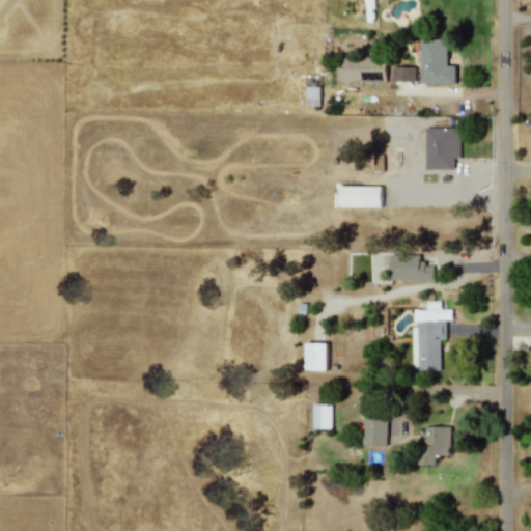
[(455,84),(456,66),(448,66),(448,40),(422,40),(421,83),(455,84)]
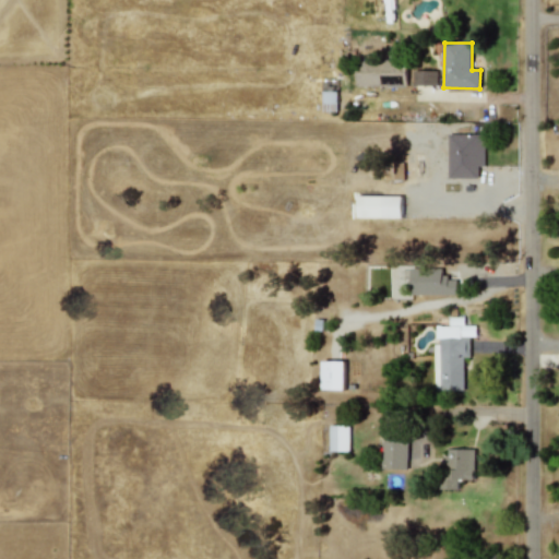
[(357,60),(356,85),(402,87),(403,62),(357,60)]
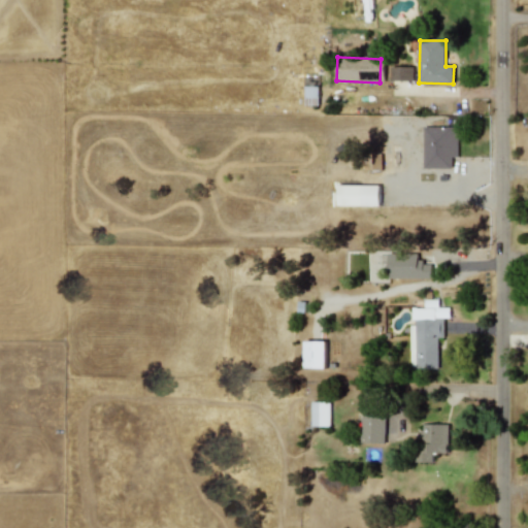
[(413,80),(413,67),(391,67),(391,80),(413,80)]
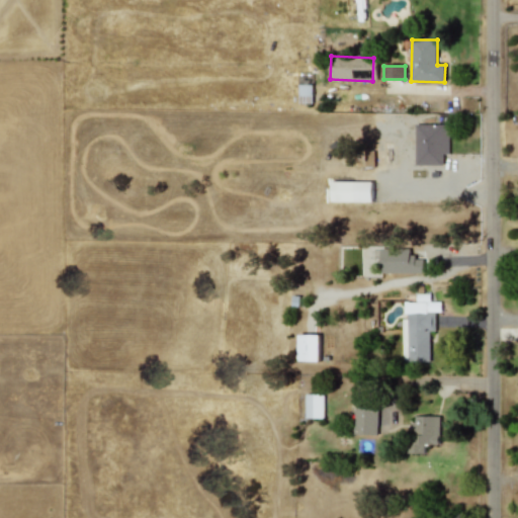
[(414,165),(442,166),(443,154),(448,154),(448,124),(415,123),(414,165)]
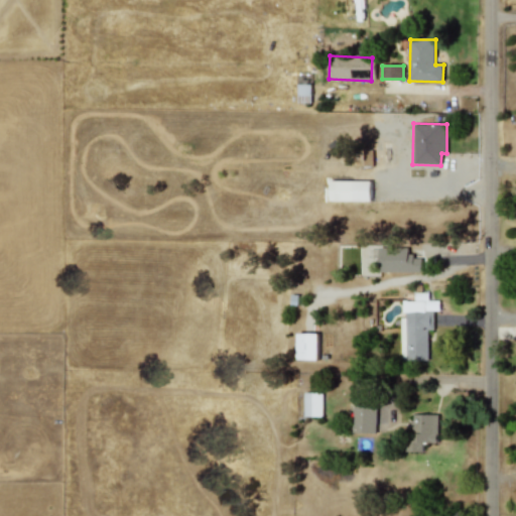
[(371,180),(354,180),(354,201),(371,201),(371,180)]
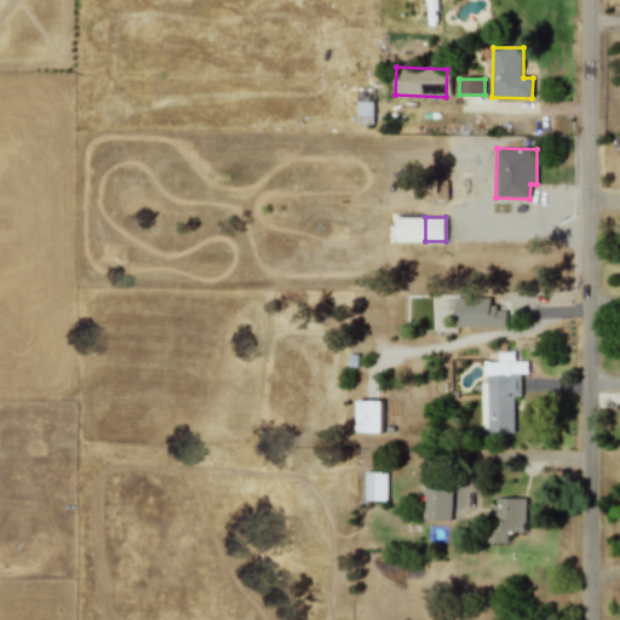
[(454,326),(505,327),(505,311),(493,311),(493,298),(455,298),(454,326)]
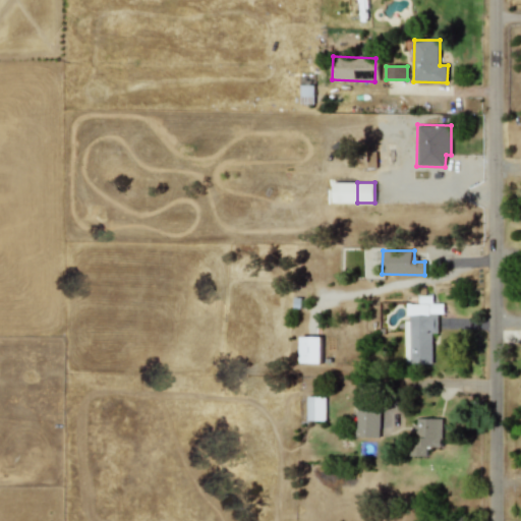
[(404,321),(404,363),(432,363),(432,333),(439,333),(438,313),(444,313),(444,303),(432,303),(432,295),(418,296),(418,303),(407,303),(407,321),(404,321)]
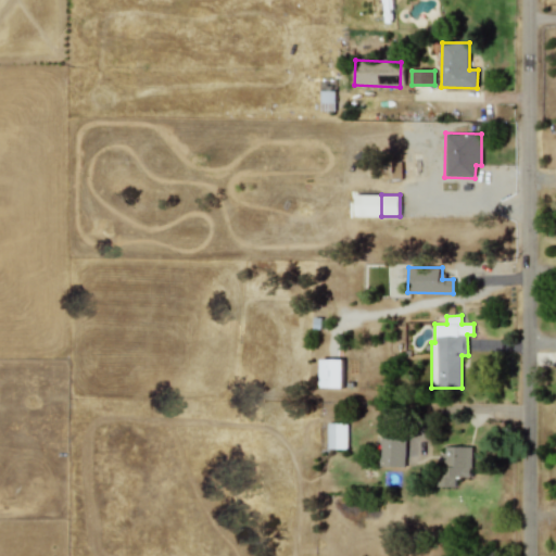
[(319,387),(342,387),(342,359),(320,359),(319,387)]
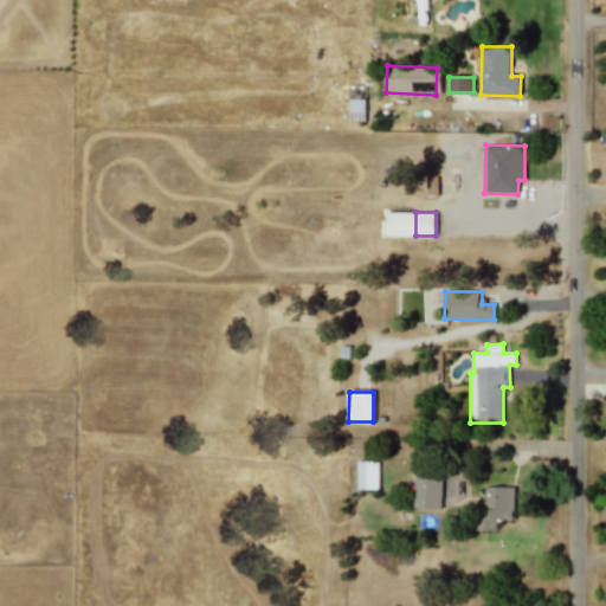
[(378,490),(378,462),(356,462),(356,489),(378,490)]
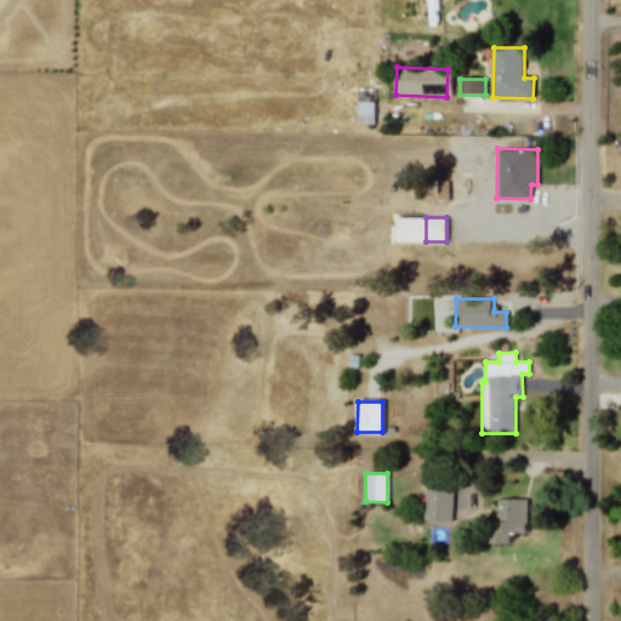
[(423,522),(453,522),(453,488),(425,488),(423,522)]
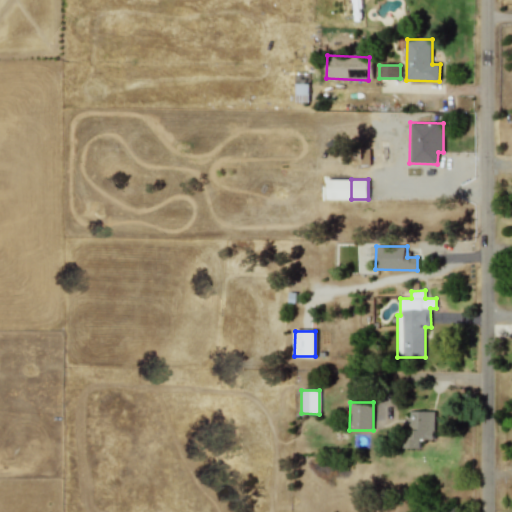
[(405,448),(419,448),(419,439),(434,439),(434,411),(405,411),(405,448)]
